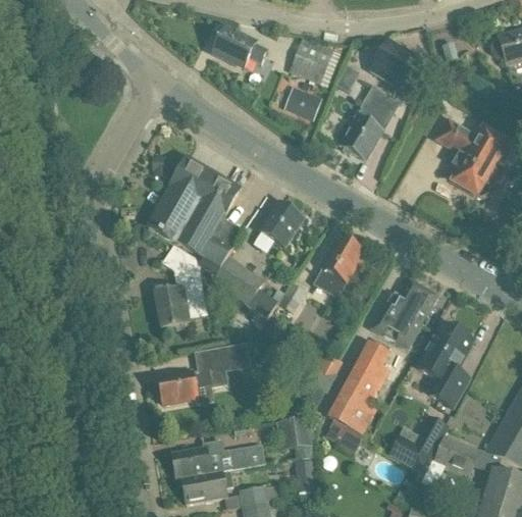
[(493,37),(521,29),(518,17),(489,26),(493,37)]
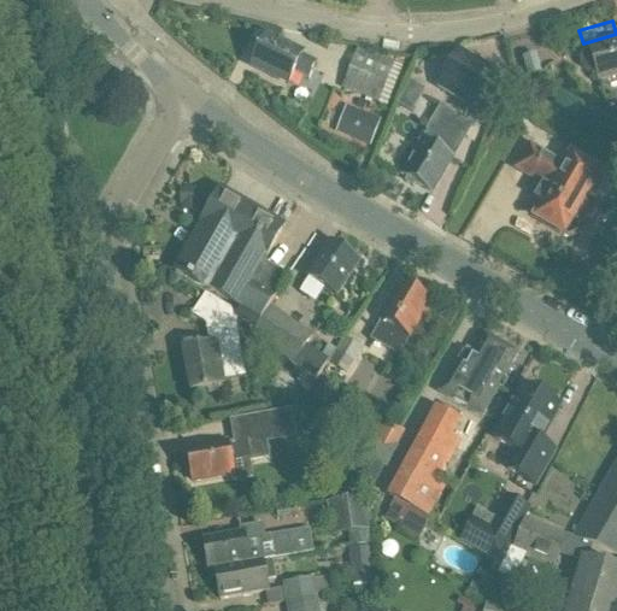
[(253,59),(251,63),(288,81),(294,69),(309,76),(316,59),(301,52),(303,52),(265,34),(258,47),(254,48),(252,56),(253,59)]
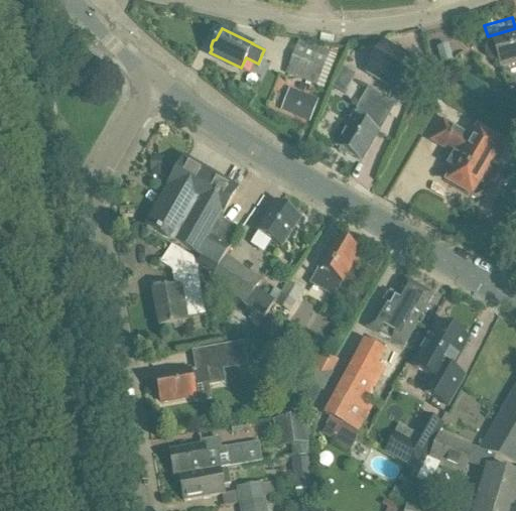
[(485,45),(484,48),(485,50),(486,53),(487,55),(489,56),(492,57),(494,58),(499,57),(501,64),(515,59),(515,28),(493,35),(494,39),(490,39),(487,41),(485,45)]
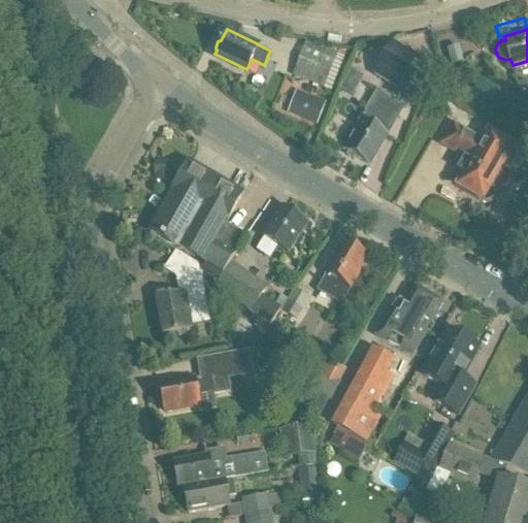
[(304,39),(289,80),(308,88),(311,80),(330,88),(342,55),(344,56),(347,50),(332,43),(330,50),(304,39)]
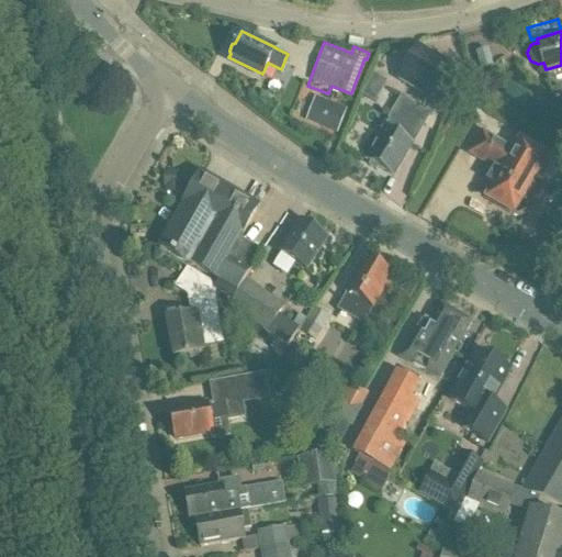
[(418,42),(397,78),(438,102),(459,66),(418,42)]
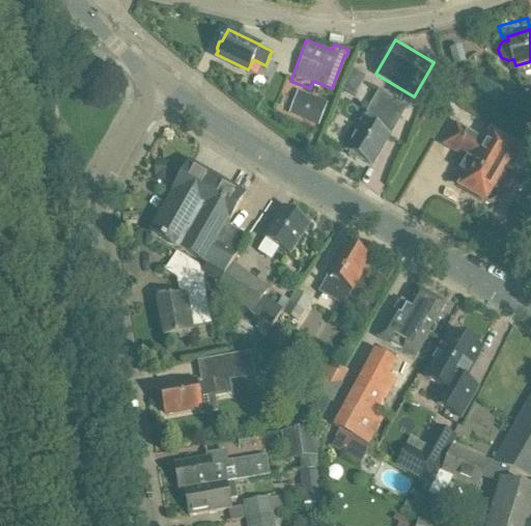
[(353,93),(364,74),(352,66),(340,86),(353,93)]
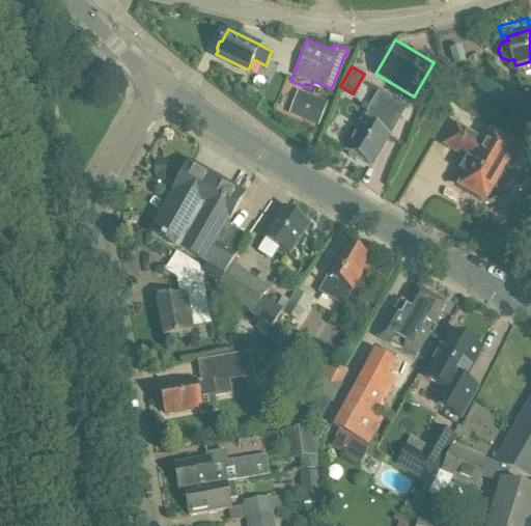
[(364,119),(346,148),(372,163),(389,134),(378,128),(383,117),(389,120),(402,98),(383,86),(369,109),(364,119)]
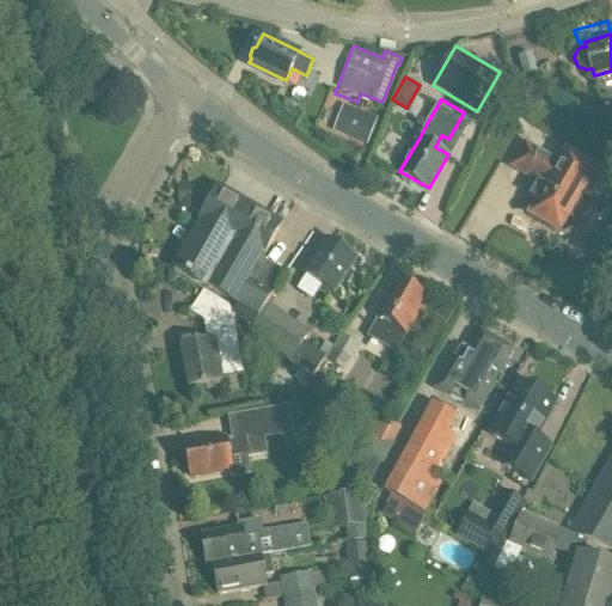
[(348,134),(365,141),(375,116),(359,109),(348,134)]
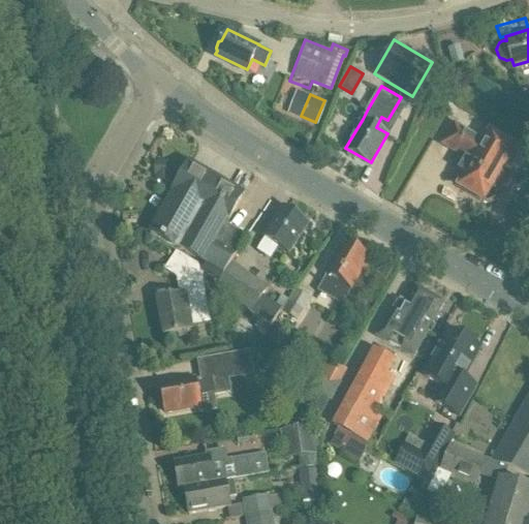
[(454,121),(442,141),(466,154),(452,180),(484,198),(487,199),(490,199),(492,198),(494,197),(495,194),(496,191),(496,189),(495,186),(492,184),(515,145),(483,126),(477,135),(454,121)]
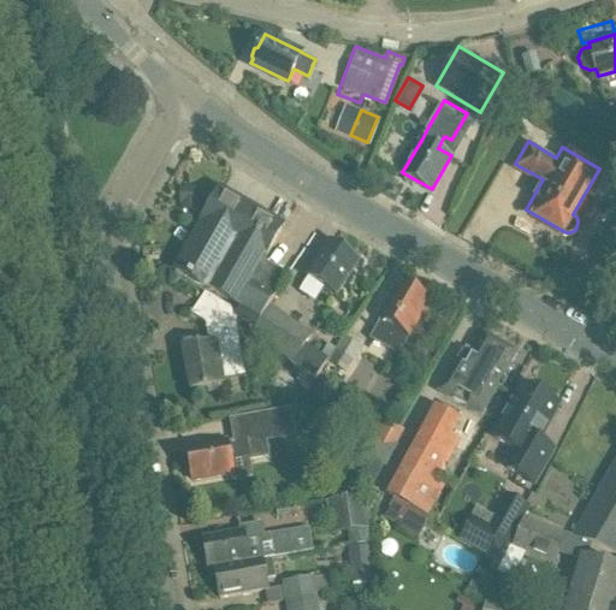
[(53,157),(39,159),(42,181),(57,178),(53,157)]
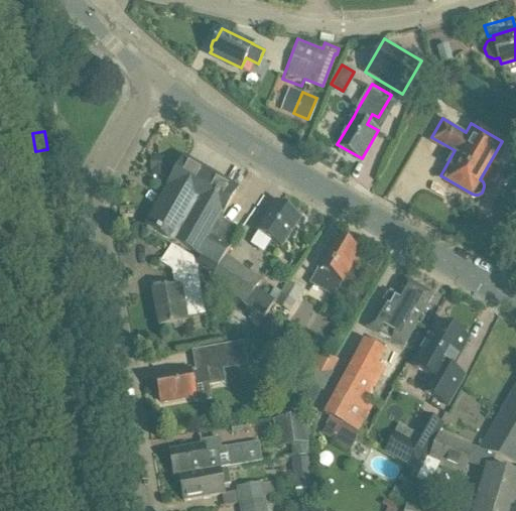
[(166,153),(149,154),(149,168),(152,168),(152,174),(164,174),(164,167),(167,167),(166,153)]
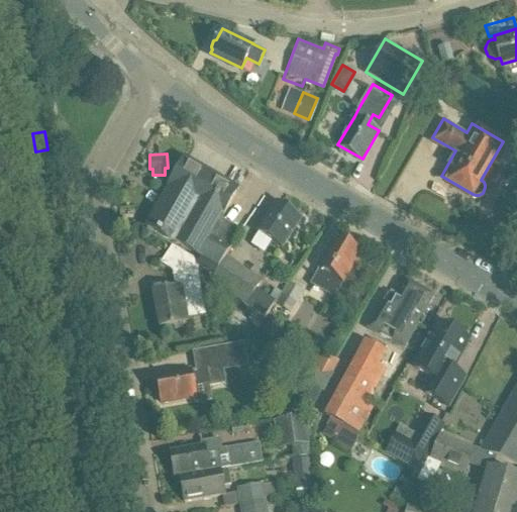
[(147,216),(146,220),(149,222),(147,225),(172,239),(173,237),(199,253),(200,253),(204,256),(199,264),(210,270),(225,242),(210,234),(237,188),(186,159),(156,211),(152,210),(149,213),(147,216)]
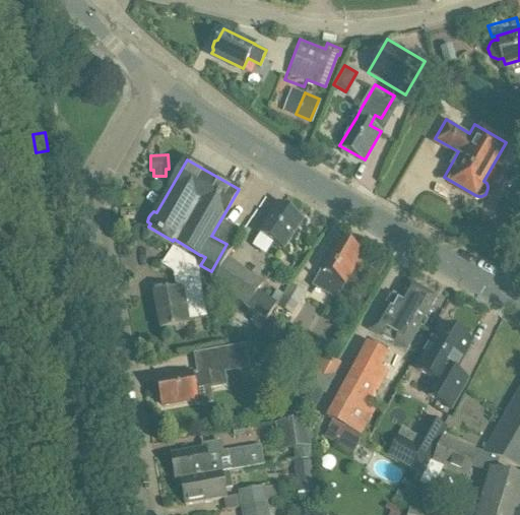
[(278,202),(259,231),(283,247),(303,218),(300,215),(299,213),(295,210),(291,210),(278,202)]
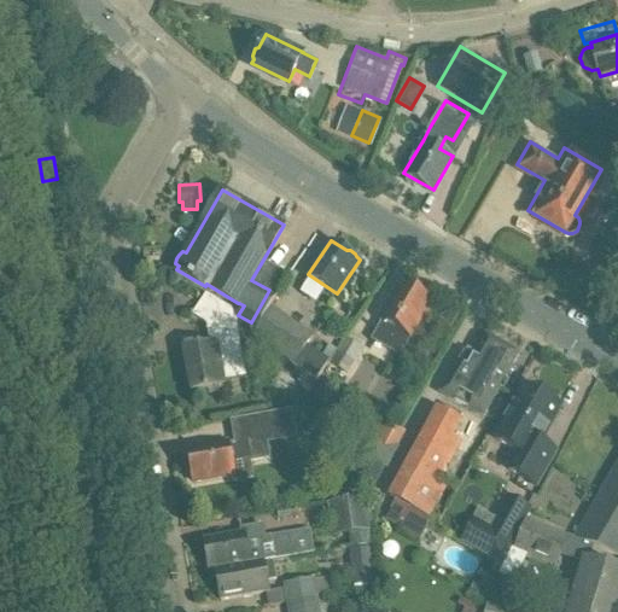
[(384,319),(374,337),(400,351),(410,333),(430,299),(419,293),(418,289),(409,284),(406,285),(403,284),(384,318),(384,319)]
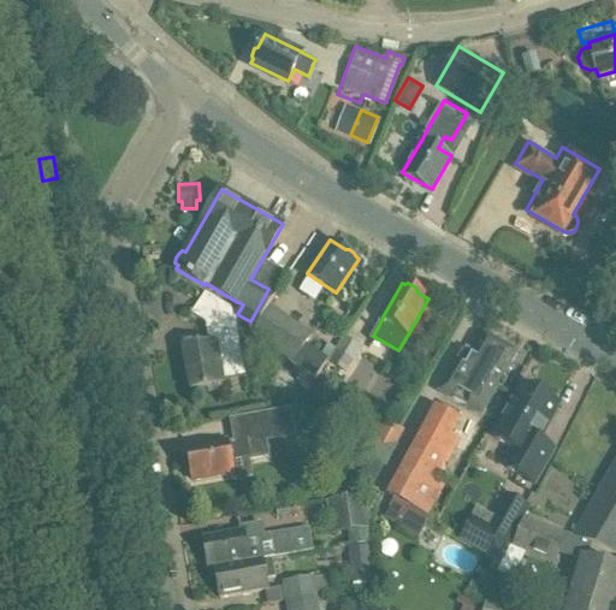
[(191,311),(203,320),(235,314),(232,302),(206,286),(191,311)]
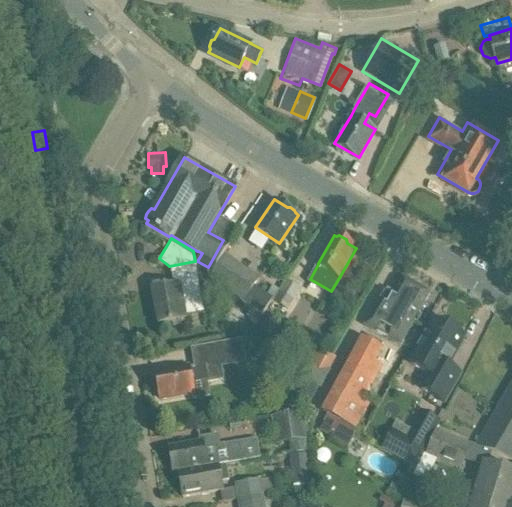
[(226,253),(210,277),(245,301),(261,277),(226,253)]
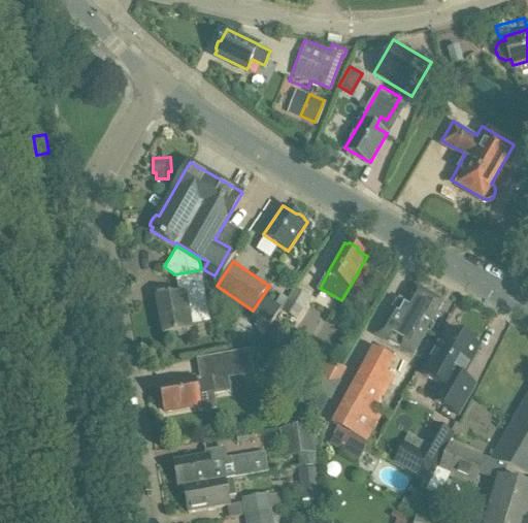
[(192,324),(211,320),(201,269),(174,274),(175,274),(178,293),(157,297),(163,334),(178,332),(179,335),(188,334),(188,330),(192,329),(192,324)]
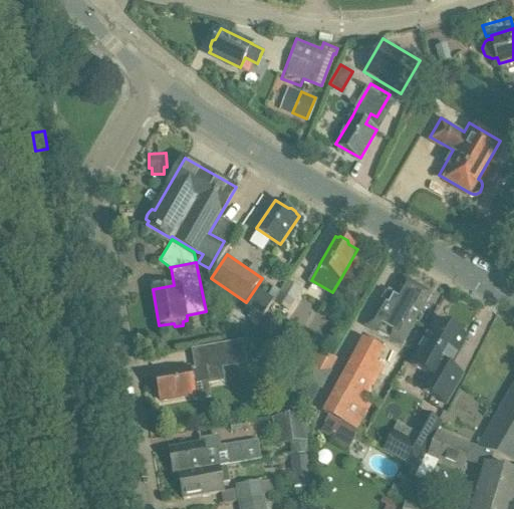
[(386,290),(366,324),(402,343),(431,291),(404,276),(394,295),(386,290)]
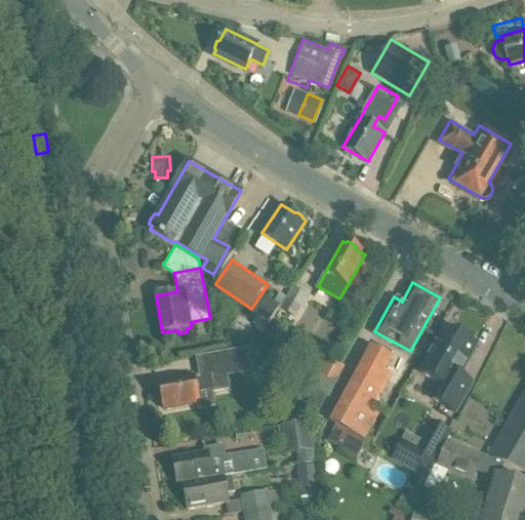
[(292,285),(280,306),(294,315),(307,294),(292,285)]
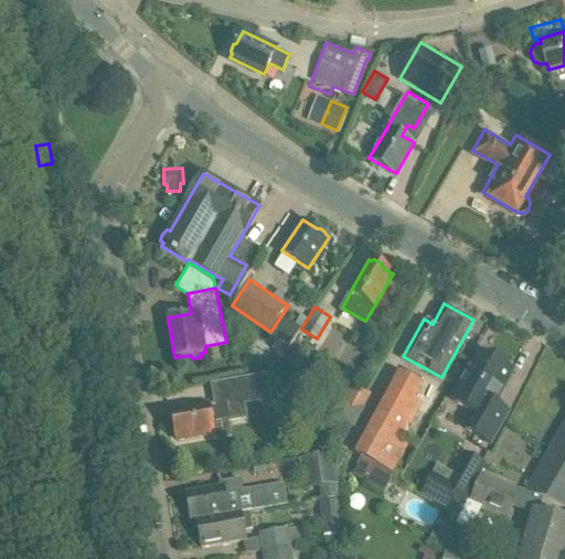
[(281,355),(289,345),(277,337),(270,347),(274,350),(281,355)]
